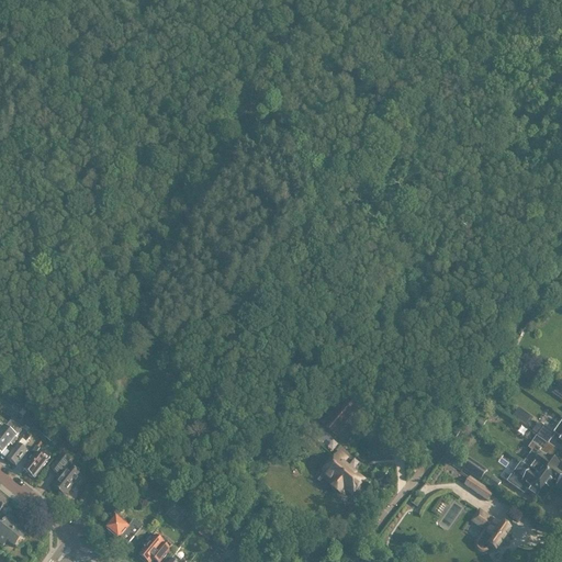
[(560,395),(561,392),(561,386),(557,383),(552,390),(560,395)]
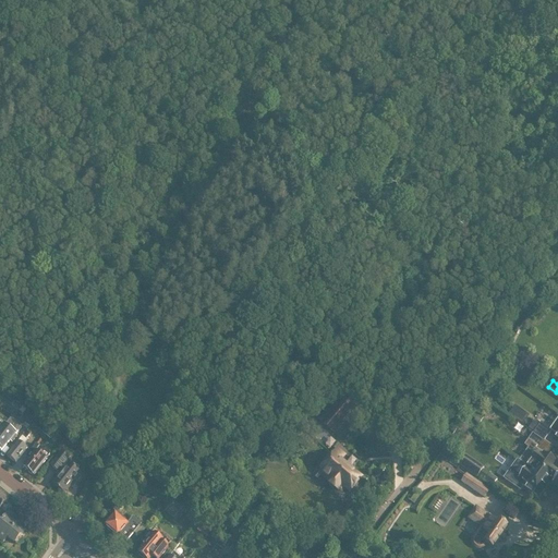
[(521,421),(526,414),(513,405),(509,412),(521,421)]
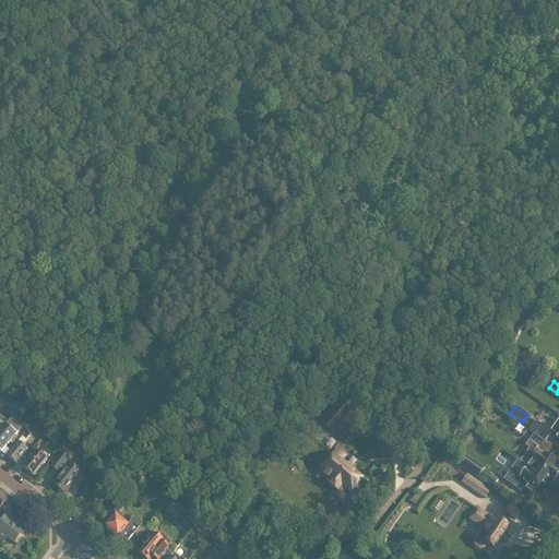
[(334,432),(343,423),(330,412),(322,421),(334,432)]
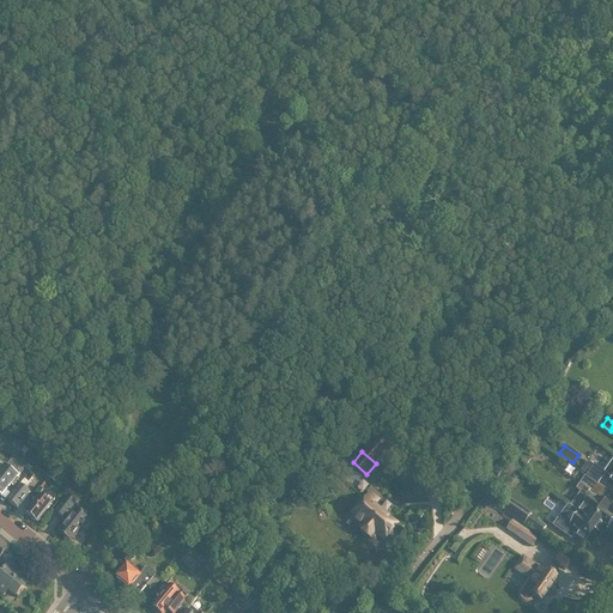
[(35,465),(40,459),(35,455),(30,461),(35,465)]
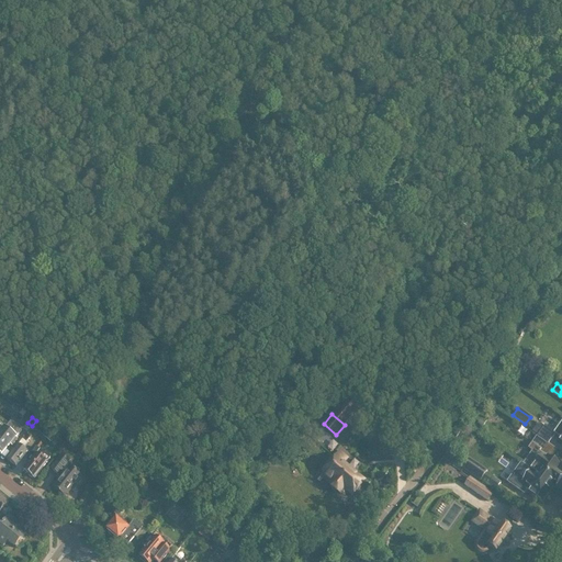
[(0,452),(1,454),(10,444),(12,445),(18,438),(15,437),(22,429),(11,420),(9,424),(8,423),(0,433),(0,452)]
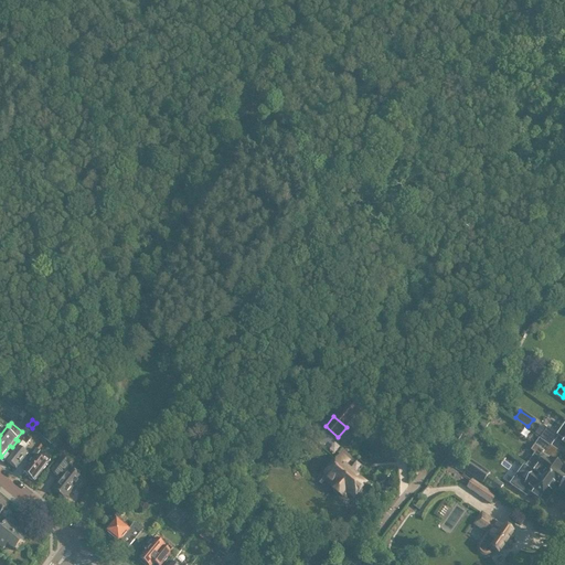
[(534,432),(551,444),(557,434),(547,426),(546,427),(541,423),(534,432)]
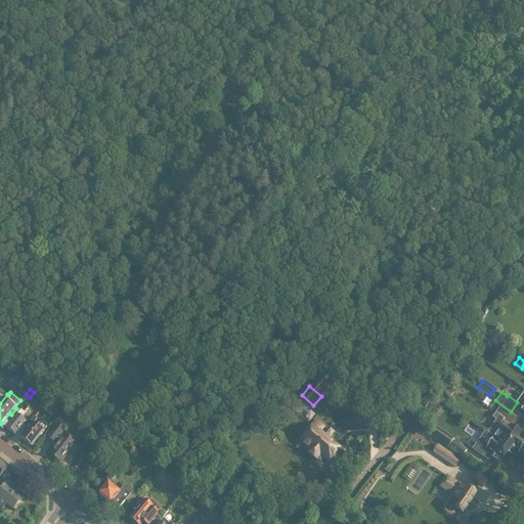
[(45,400),(41,406),(46,410),(51,404),(45,400)]
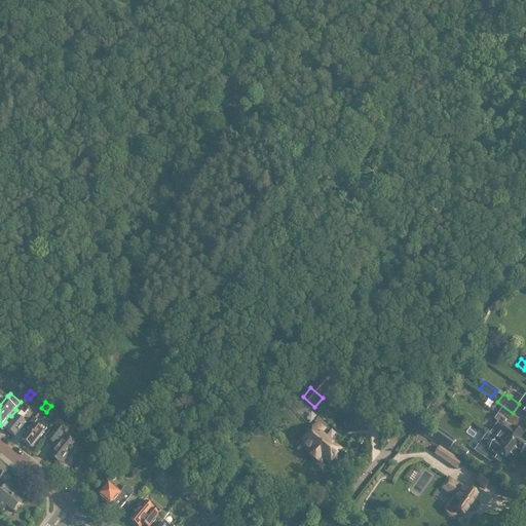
[(501,407),(497,414),(505,420),(509,419),(513,414),(501,407)]
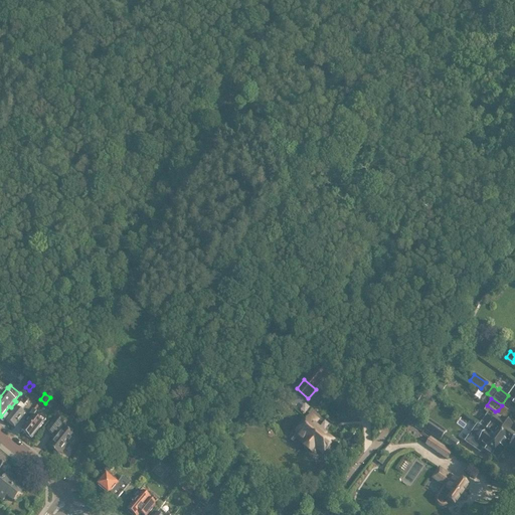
[(20,401),(17,406),(6,419),(14,425),(25,412),(21,409),(25,405),(20,401)]
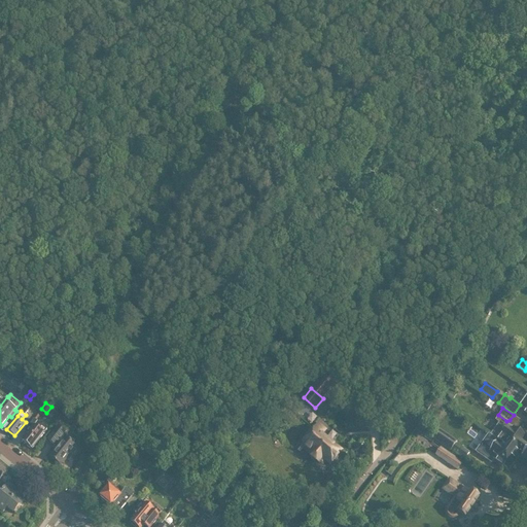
[(498,422),(489,434),(496,440),(518,454),(520,455),(526,444),(526,442),(523,440),(525,436),(516,429),(508,424),(505,422),(506,421),(498,415),(494,420),(498,422)]
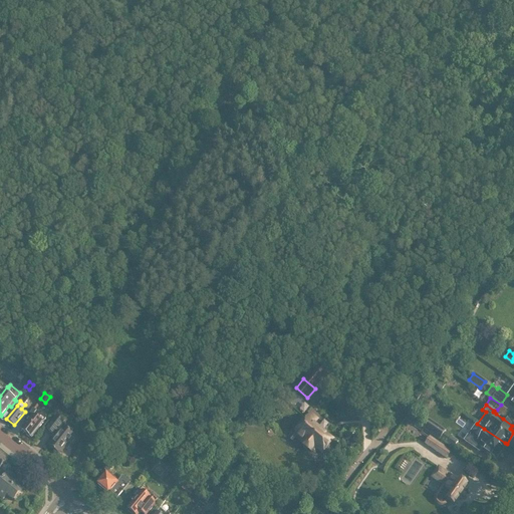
[(26,422),(21,429),(25,432),(25,434),(28,436),(29,436),(30,436),(42,421),(38,418),(41,414),(34,409),(33,408),(23,420),(26,422)]
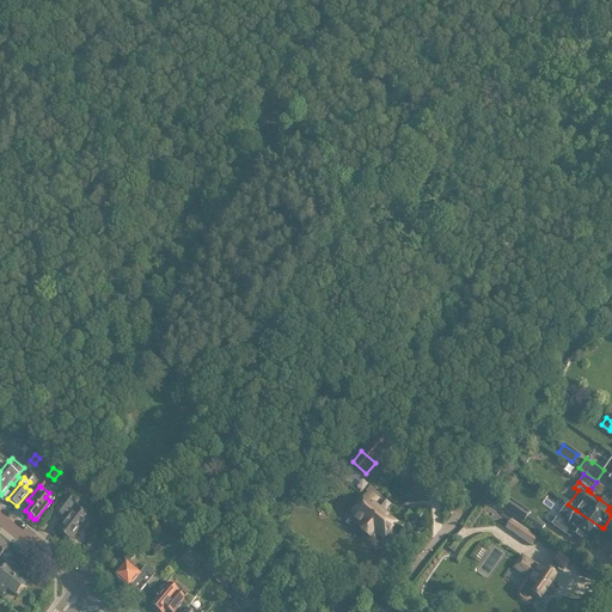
[(369,490),(348,516),(349,518),(359,526),(357,527),(359,528),(371,537),(372,536),(374,538),(377,534),(383,539),(396,525),(373,505),(379,499),(378,497),(372,491),(369,490)]
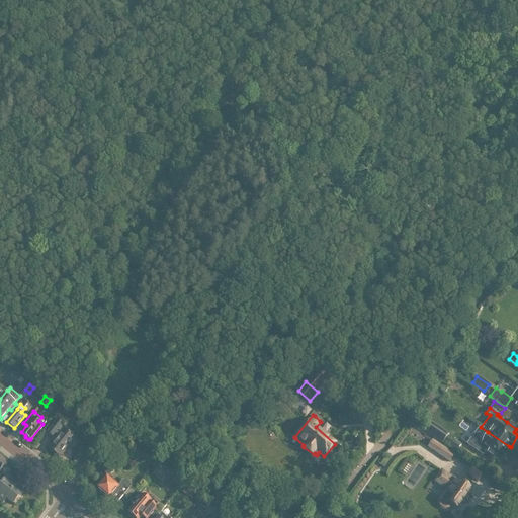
[(49,446),(61,456),(66,448),(69,450),(77,438),(67,431),(68,429),(63,425),(64,423),(57,417),(47,430),(54,436),(55,434),(57,436),(49,446)]
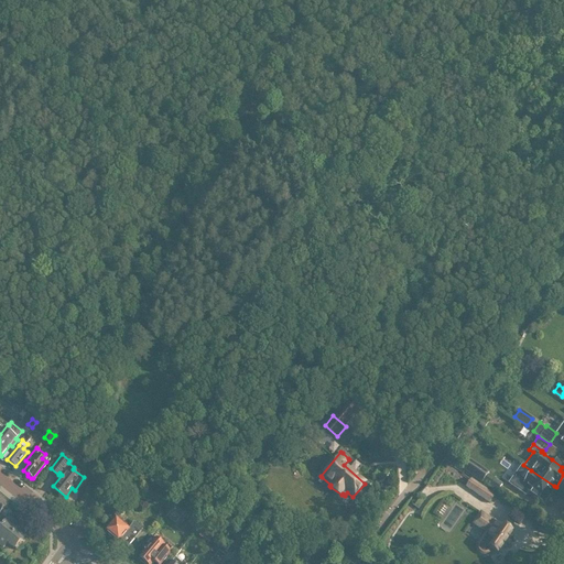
[(468,458),(462,468),(480,480),(486,474),(487,470),(468,458)]
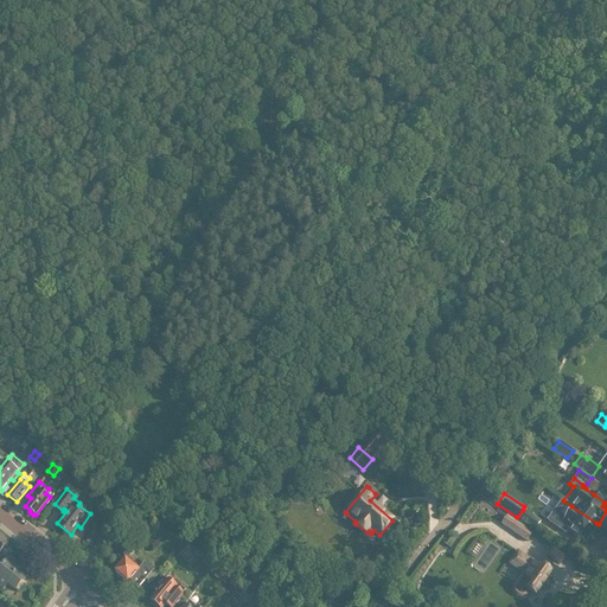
[(561,499),(547,519),(564,534),(568,528),(585,540),(596,523),(572,506),(563,500),(561,499)]
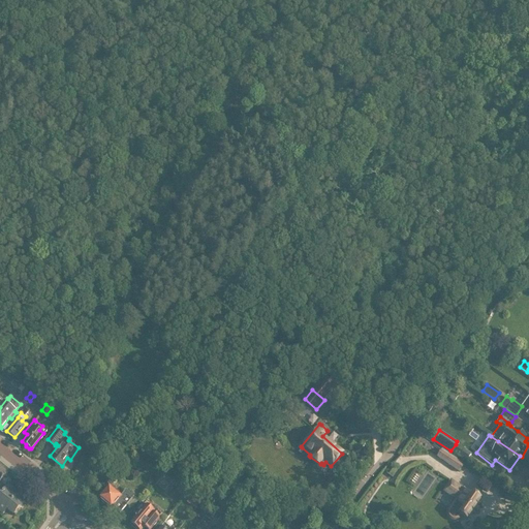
[(456,444),(450,450),(465,461),(470,454),(456,444)]
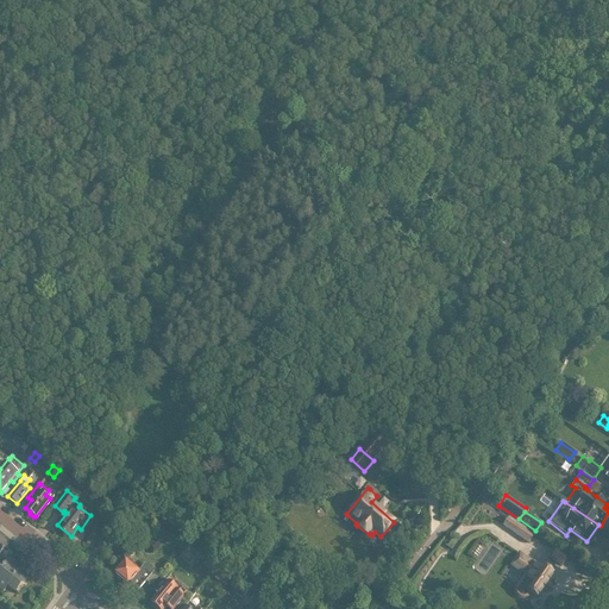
[(528,541),(533,534),(519,523),(514,532),(528,541)]
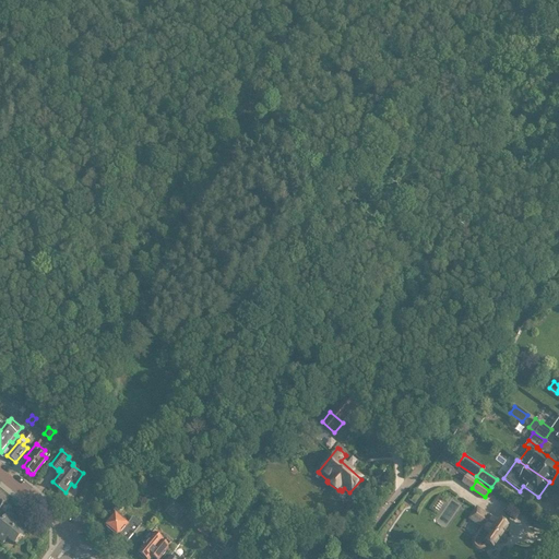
[(113,509),(116,512),(132,492),(127,488),(113,509)]
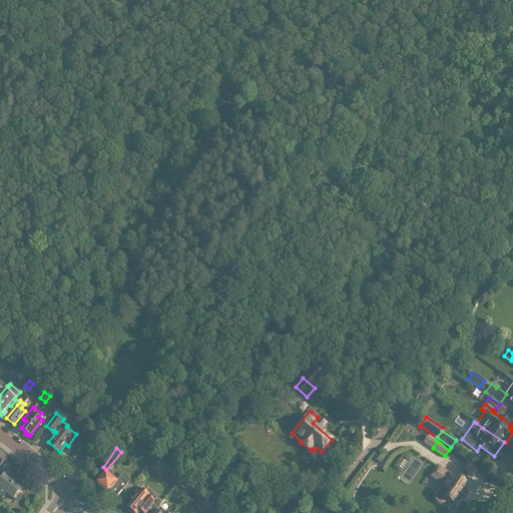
[(385,455),(381,452),(376,459),(380,462),(385,455)]
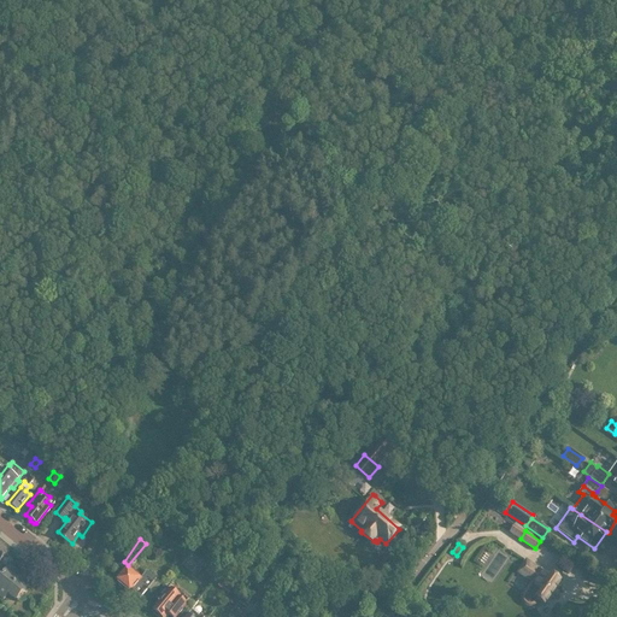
[(203,558),(194,550),(188,558),(192,562),(194,559),(199,563),(203,558)]
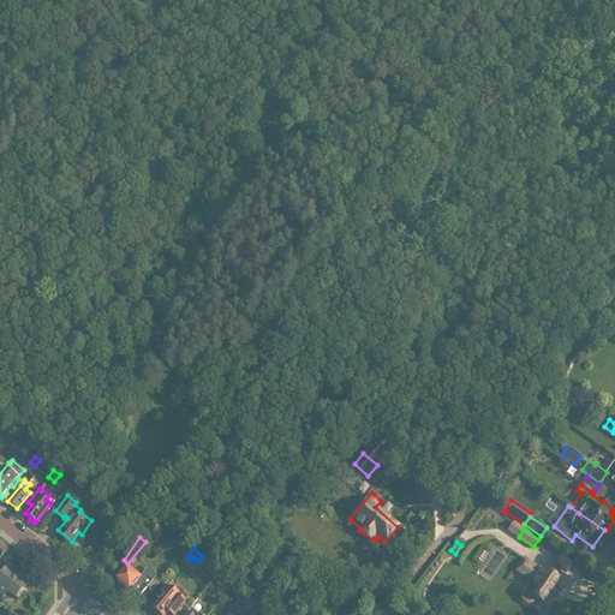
[(553,587),(559,579),(539,565),(538,567),(524,557),(515,569),(530,579),(521,591),(521,592),(521,593),(521,596),(521,597),(521,598),(523,599),(523,601),(524,601),(526,602),(527,602),(529,602),(530,602),(531,602),(533,599),(535,597),(543,603),(549,593),(551,596),(556,590),(553,587)]
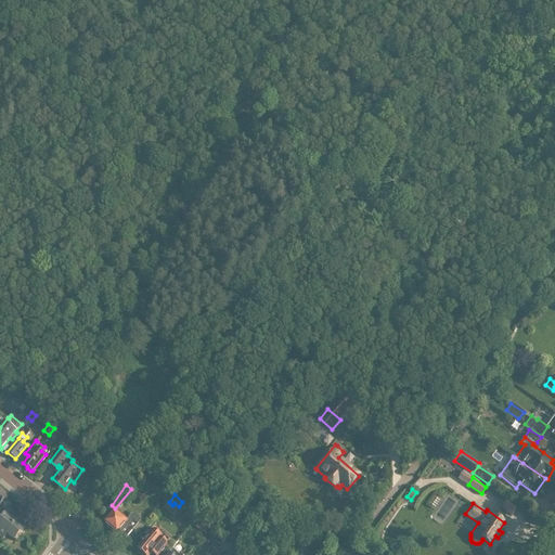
[(0,534),(3,538),(7,532),(15,539),(27,524),(9,508),(0,518),(0,534)]
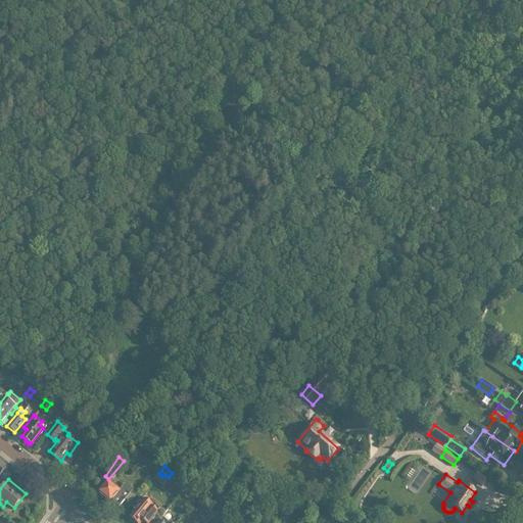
[(111,498),(120,506),(133,489),(125,482),(120,488),(108,479),(99,491),(109,501),(111,498)]
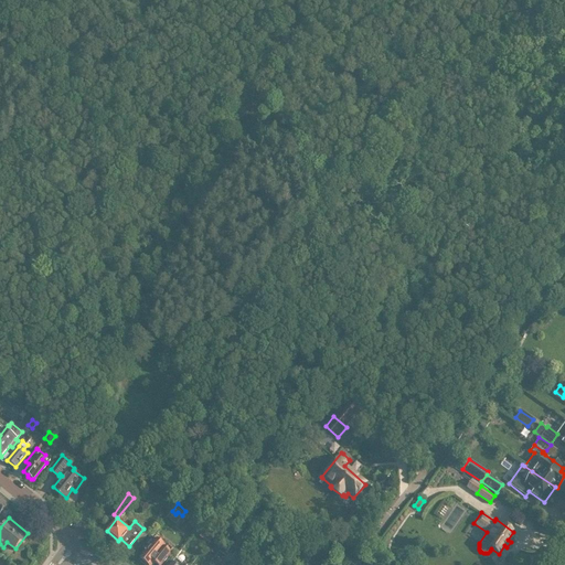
[(214,533),(205,526),(201,532),(210,539),(214,533)]
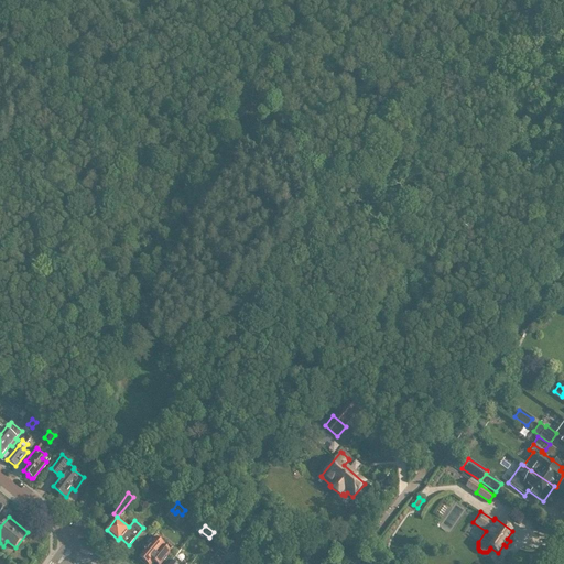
[(139,556),(148,563),(151,563),(154,561),(156,563),(162,563),(175,549),(165,541),(162,540),(160,542),(151,534),(142,545),(147,549),(139,556)]
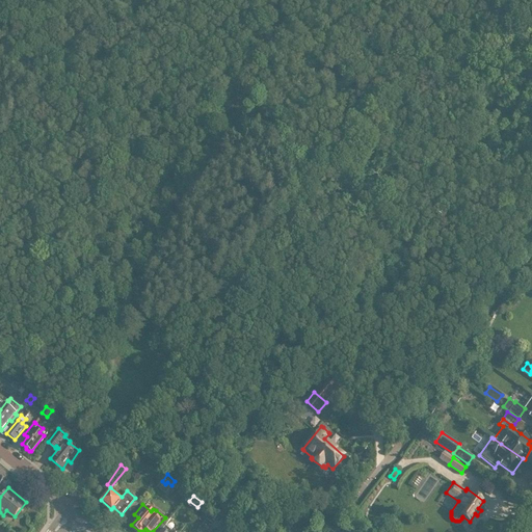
[(202,522),(209,513),(202,507),(194,515),(202,522)]
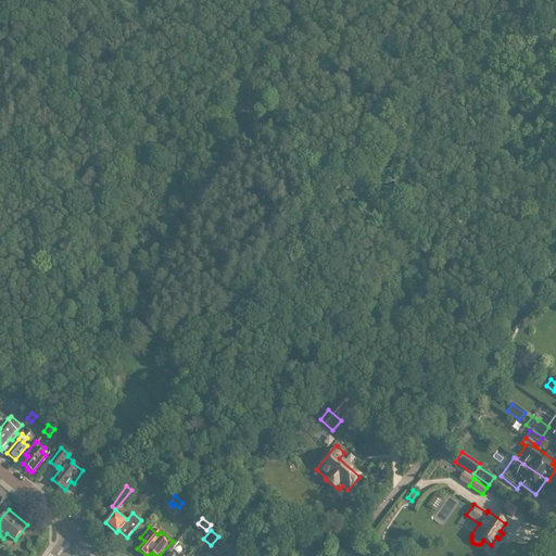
[(223,533),(216,542),(222,546),(225,542),(229,545),(232,541),(223,533)]
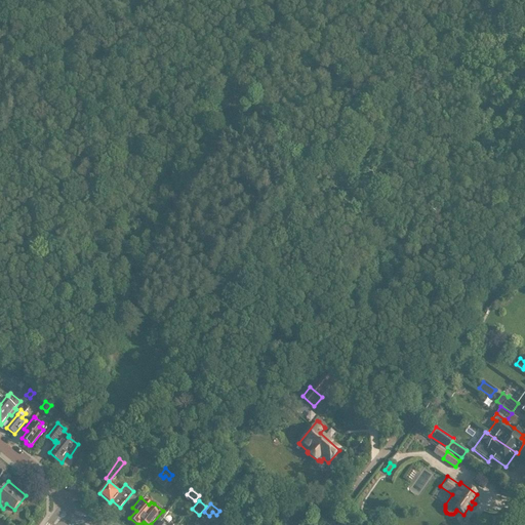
[(225,516),(219,522),(223,524),(226,524),(230,521),(225,516)]
